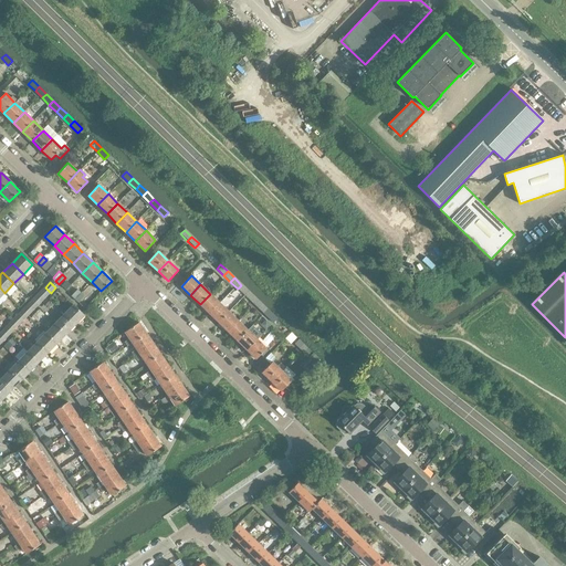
[(249,292),(241,285),(238,289),(244,296),(249,292)]
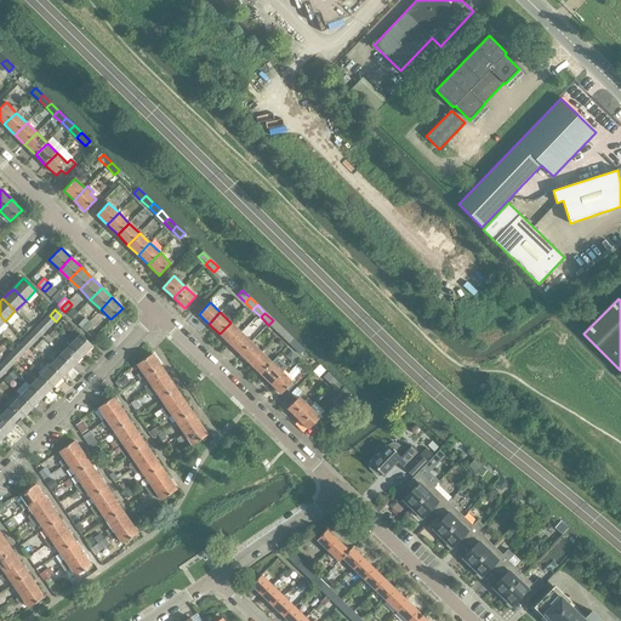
[(56,322),(50,315),(45,320),(51,326),(56,322)]
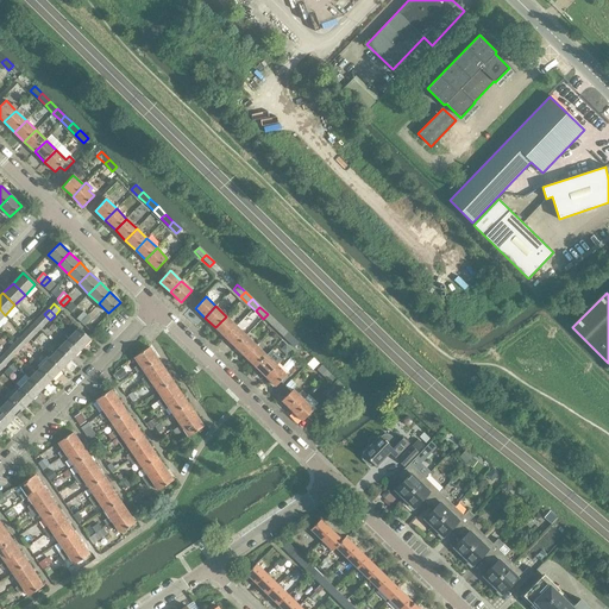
[(81,322),(87,315),(83,312),(77,319),(81,322)]
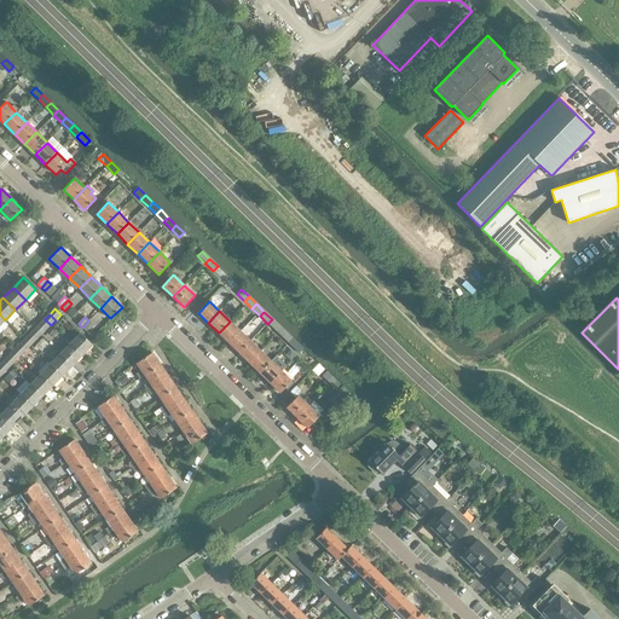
[(51,325),(45,319),(40,324),(46,330),(51,325)]
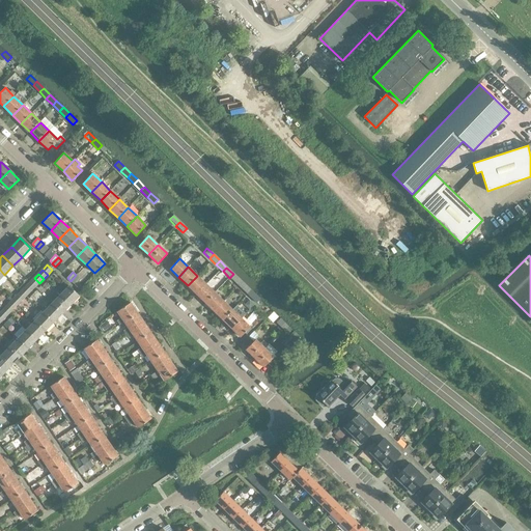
[(240,280),(233,274),(229,278),(235,284),(240,280)]
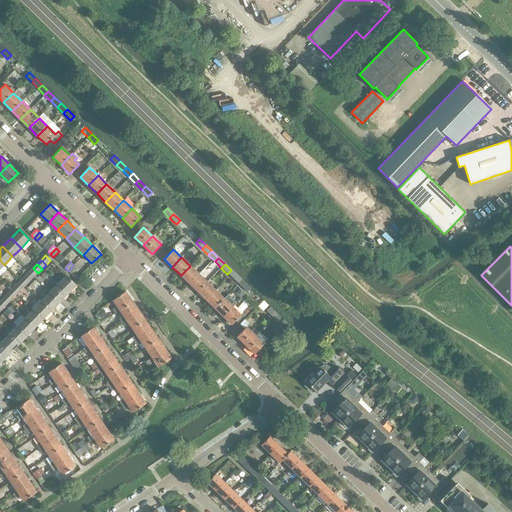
[(70,273),(76,268),(73,265),(68,271),(70,273)]
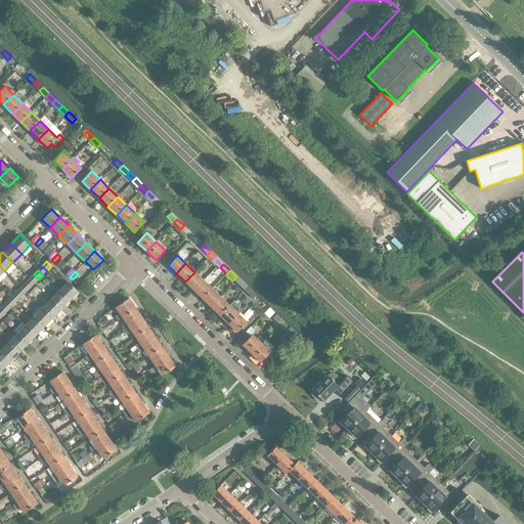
[(193,291),(203,280),(194,272),(185,281),(193,291)]
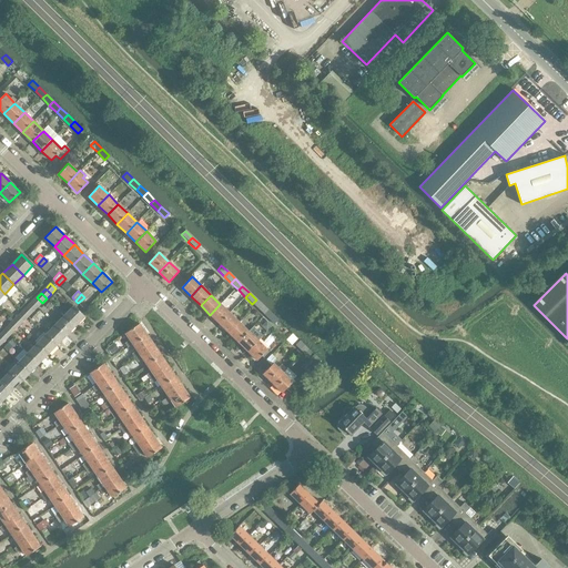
[(42,303),(37,297),(31,302),(38,307),(42,303)]
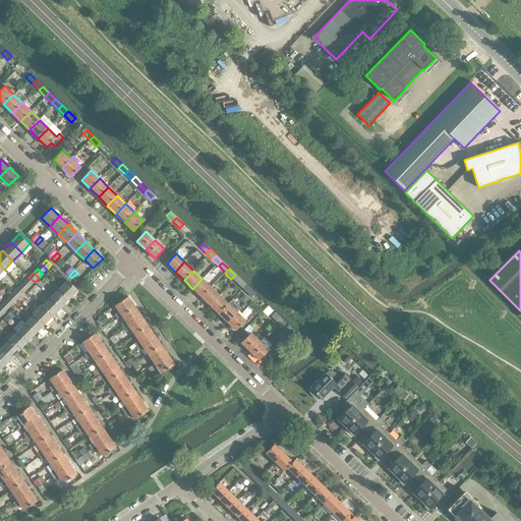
[(242,281),(235,275),(231,279),(238,285),(242,281)]
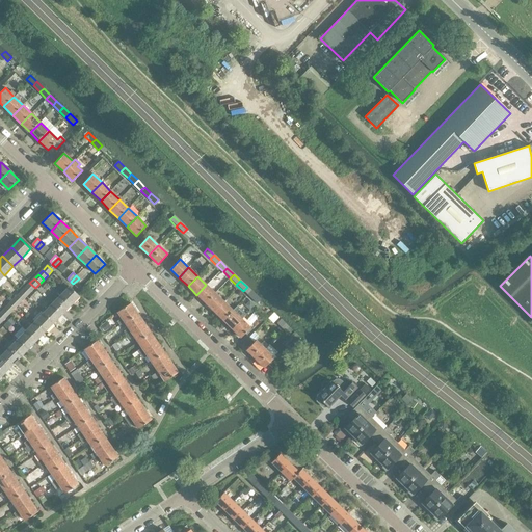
[(35,288),(29,283),(25,288),(30,293),(35,288)]
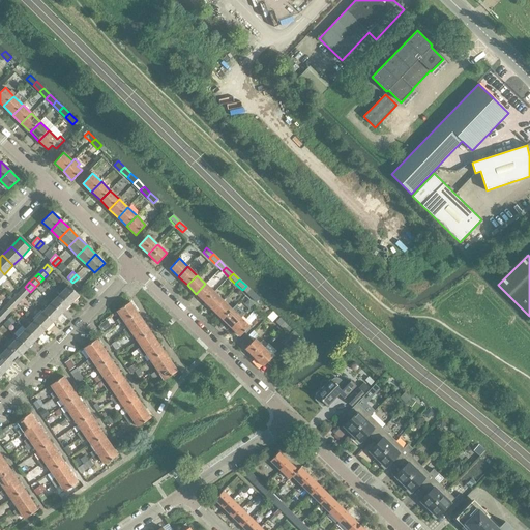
[(204,302),(214,292),(205,284),(196,294),(204,302)]
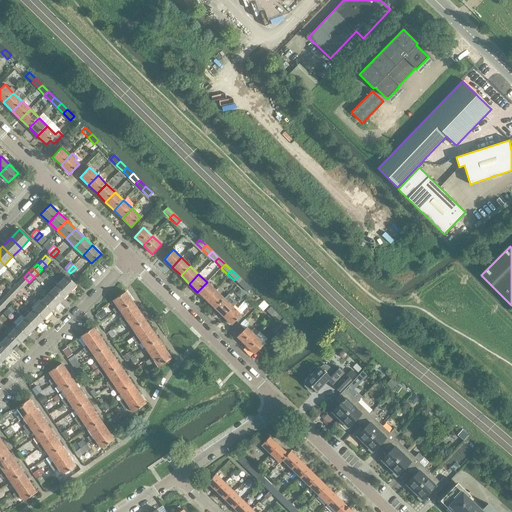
[(68,294),(76,285),(66,275),(58,284),(68,294)]
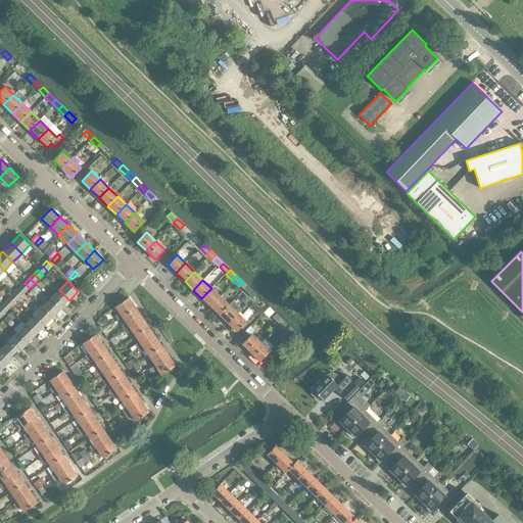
[(249,288),(243,282),(239,286),(245,292),(249,288)]
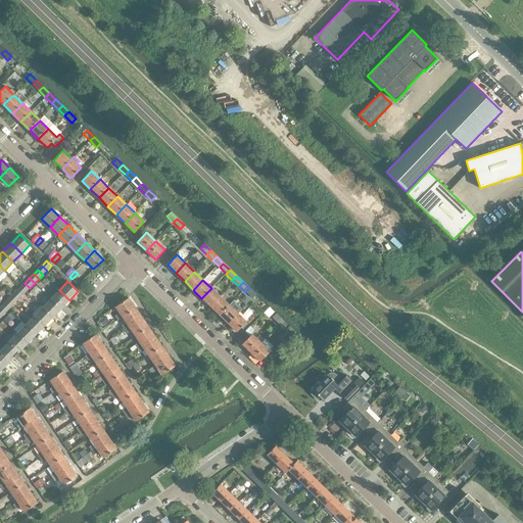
[(30,288),(25,283),(20,287),(26,292),(30,288)]
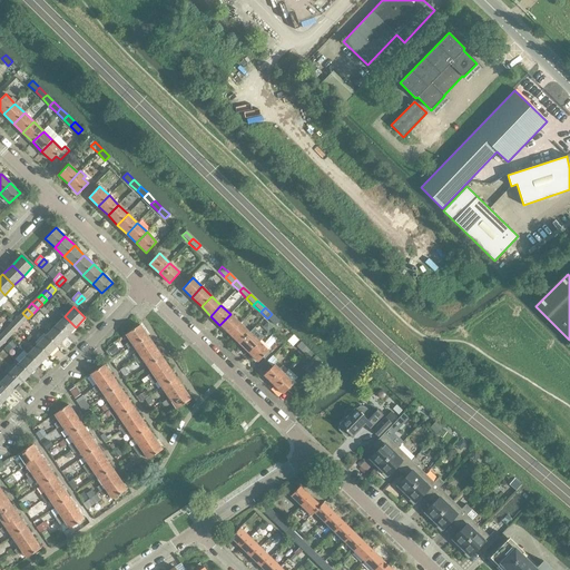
[(23,323),(28,318),(22,313),(18,317),(23,323)]
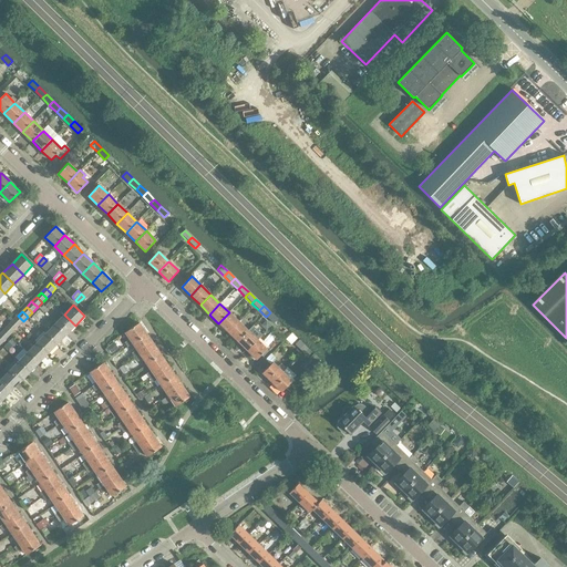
[(228,332),(238,322),(229,312),(218,323),(228,332)]
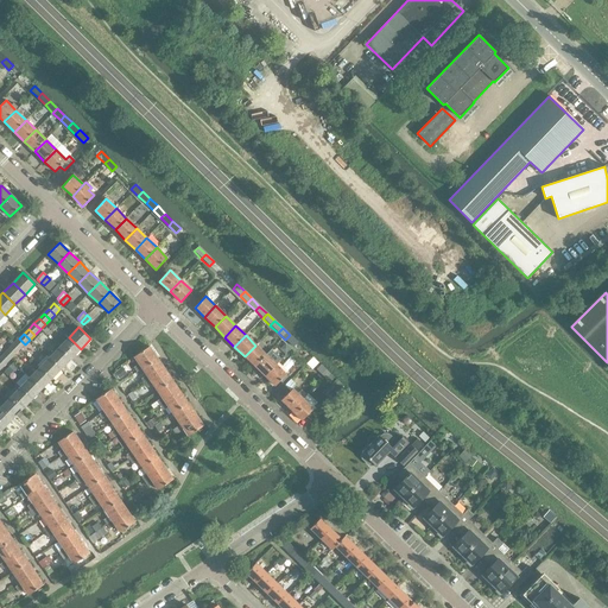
[(297,343),(290,335),(285,340),(292,347),(297,343)]
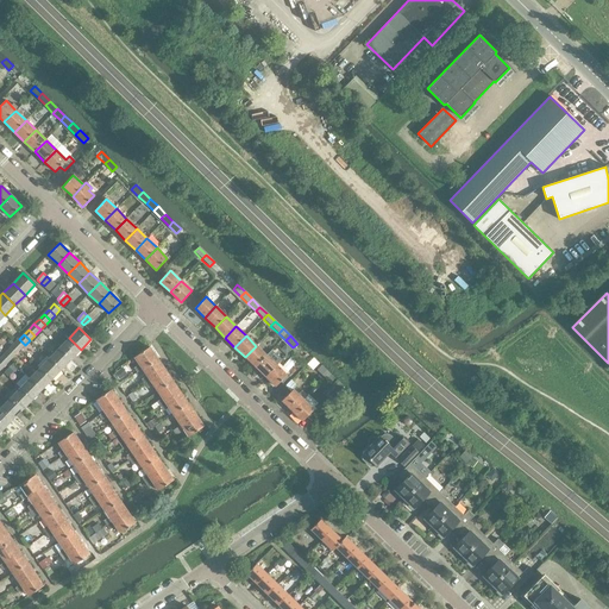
[(70,359),(81,350),(69,338),(58,347),(70,359)]
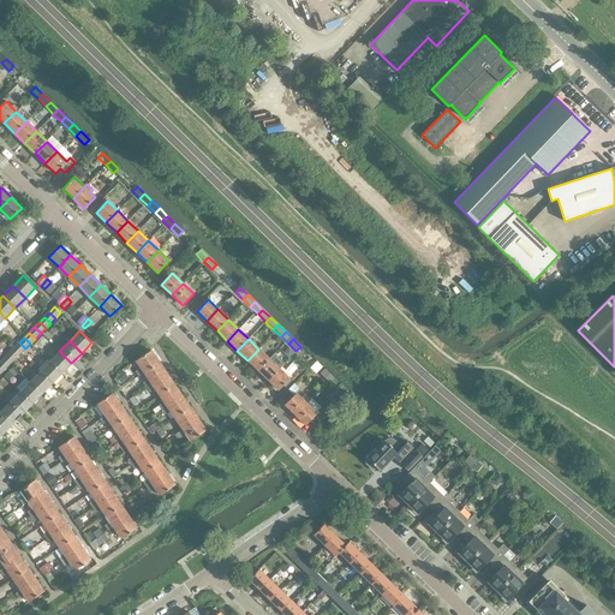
[(25,348),(19,342),(15,347),(21,353),(25,348)]
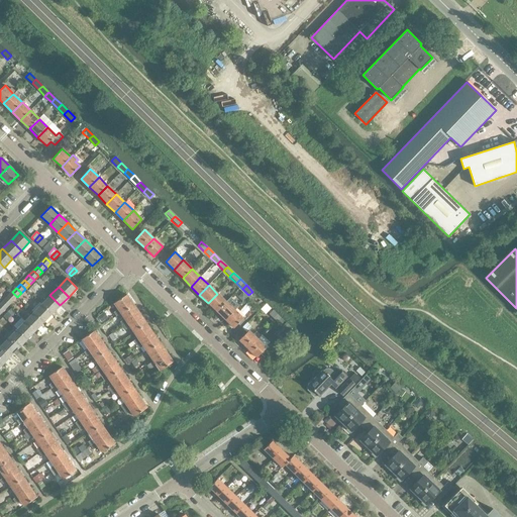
[(17,297),(12,292),(10,294),(8,297),(13,302),(17,297)]
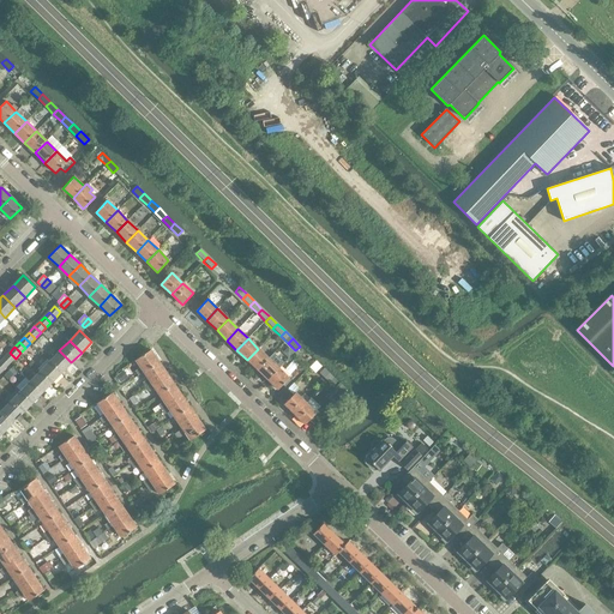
[(257,369),(269,359),(258,349),(247,360),(257,369)]
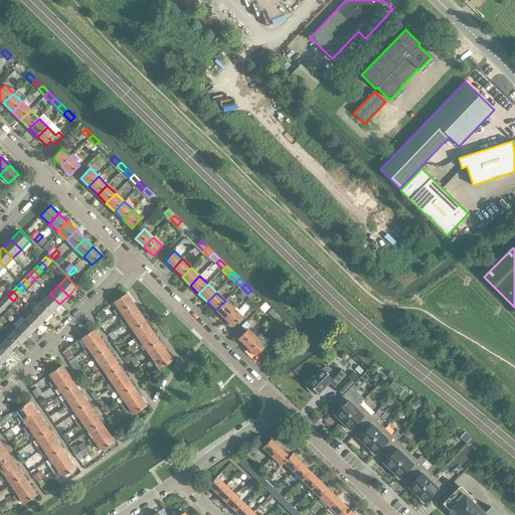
[(51,313),(59,304),(49,294),(41,303),(51,313)]
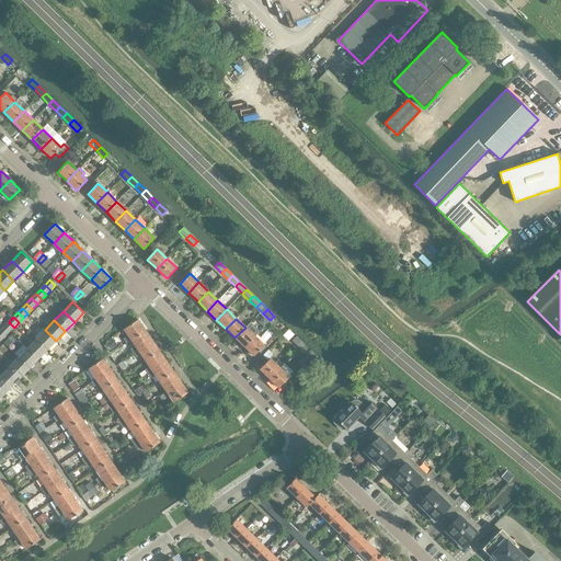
[(137,320),(124,330),(128,335),(123,339),(126,343),(130,340),(145,330),(137,320)]
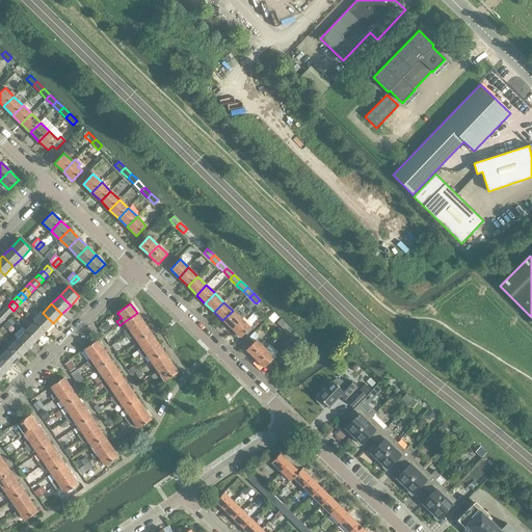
[(14,311),(8,306),(4,310),(9,315),(14,311)]
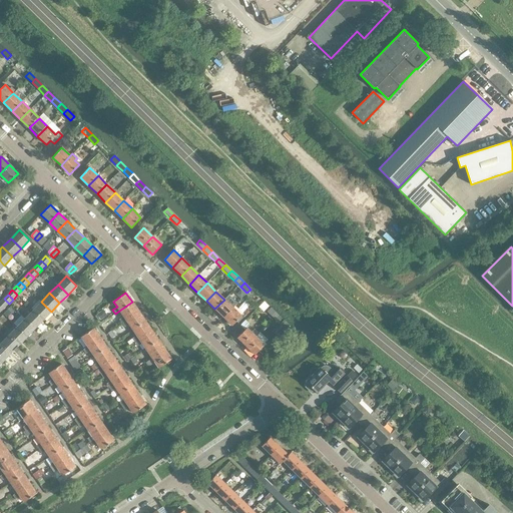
[(224,300),(214,309),(223,318),(232,308),(236,304),(228,295),(224,300)]
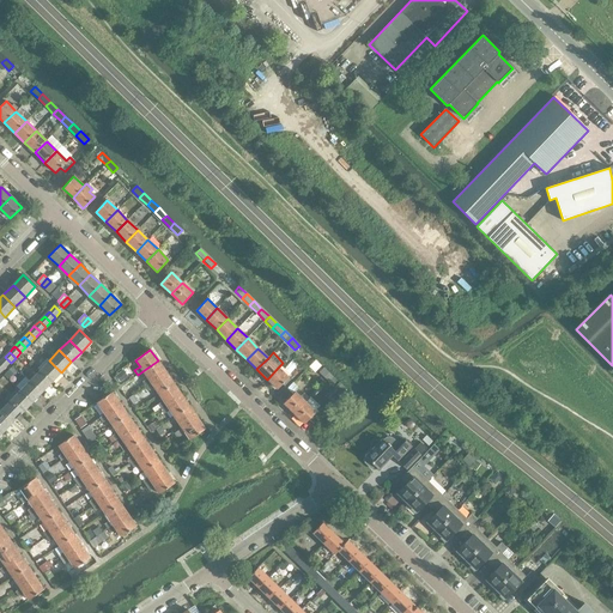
[(0,362),(6,368),(11,363),(5,357),(0,360),(0,362)]
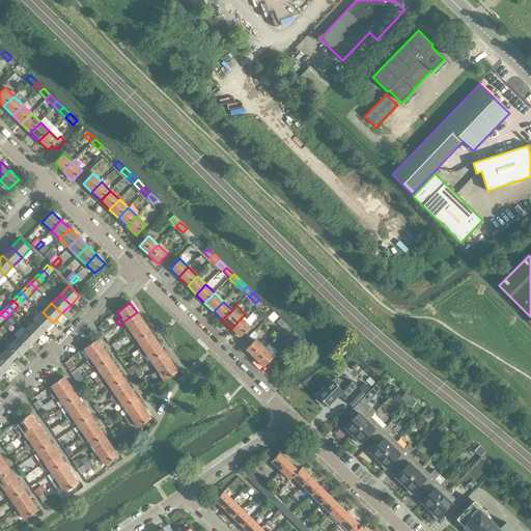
[(45,331),(53,323),(43,312),(34,320),(45,331)]
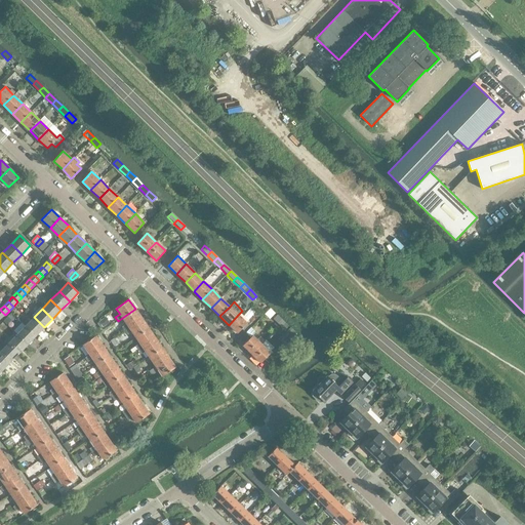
[(142,319),(135,309),(122,318),(126,324),(122,326),(125,330),(142,319)]
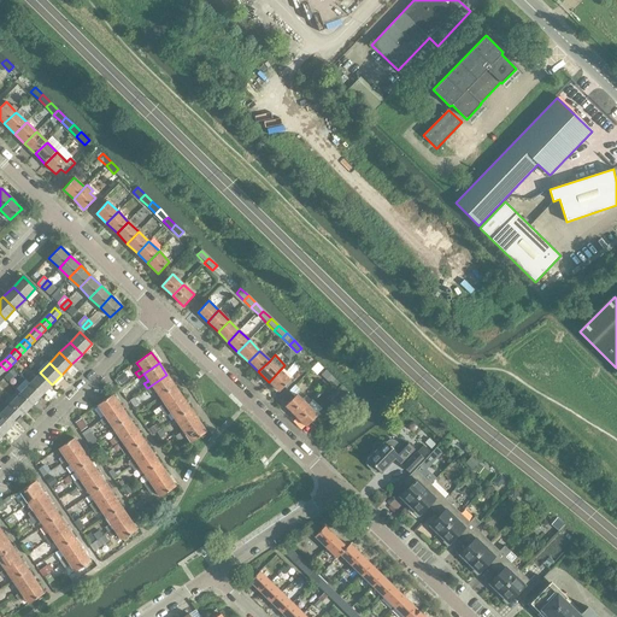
[(291,380),(280,370),(269,382),(278,392),(291,380)]
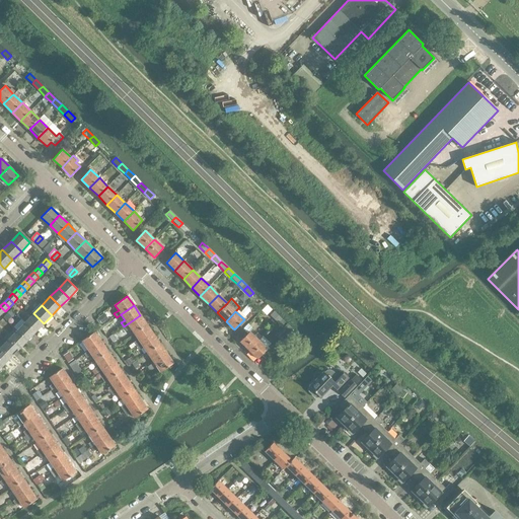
[(280,318),(273,312),(270,316),(276,322),(280,318)]
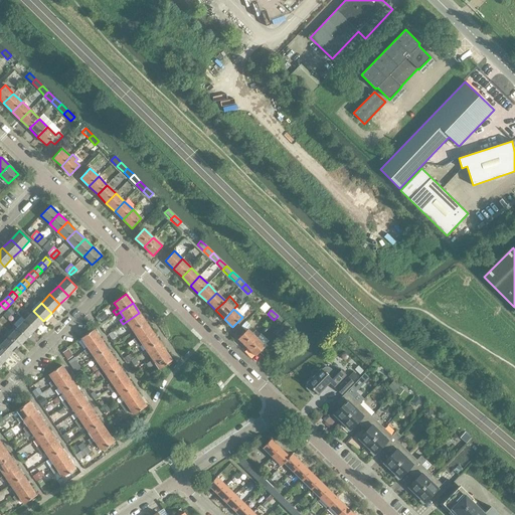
[(7,311),(3,315),(7,319),(11,314),(7,311)]
